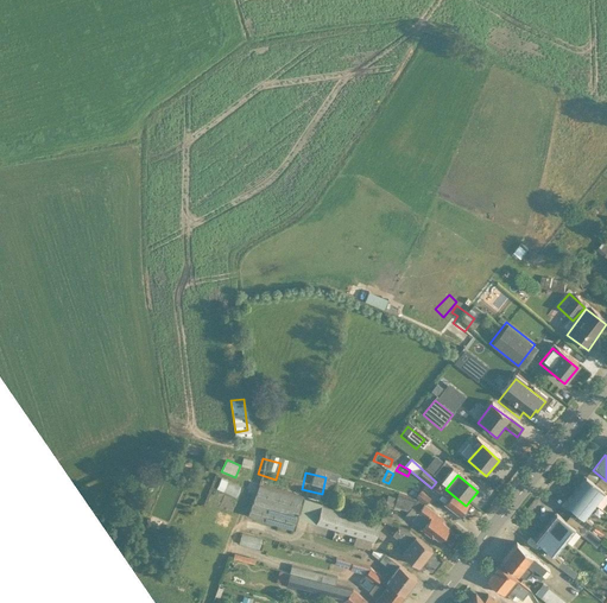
[(585,481),(575,494),(594,508),(604,495),(585,481)]
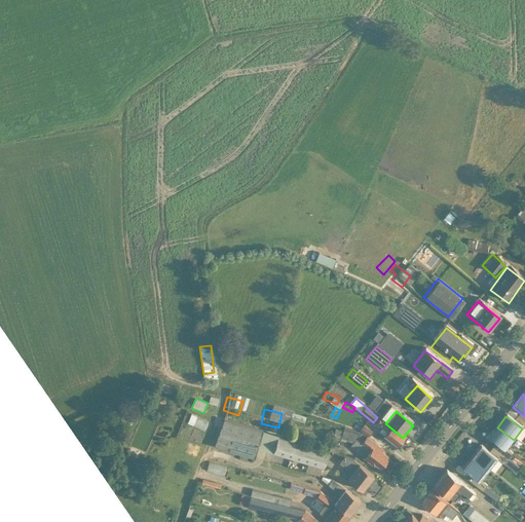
[(180,426),(197,436),(201,426),(184,417),(180,426)]
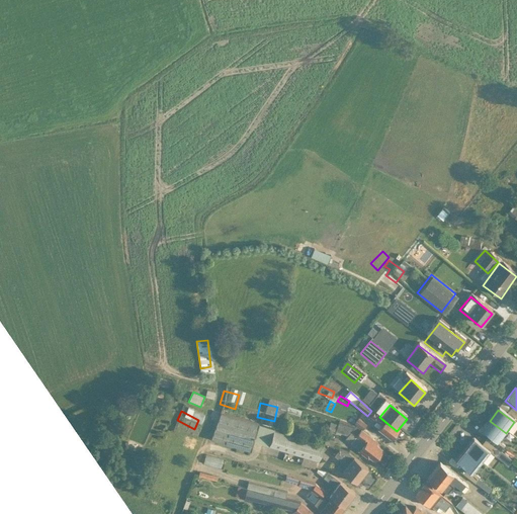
[(221,411),(211,438),(249,451),(258,424),(221,411)]
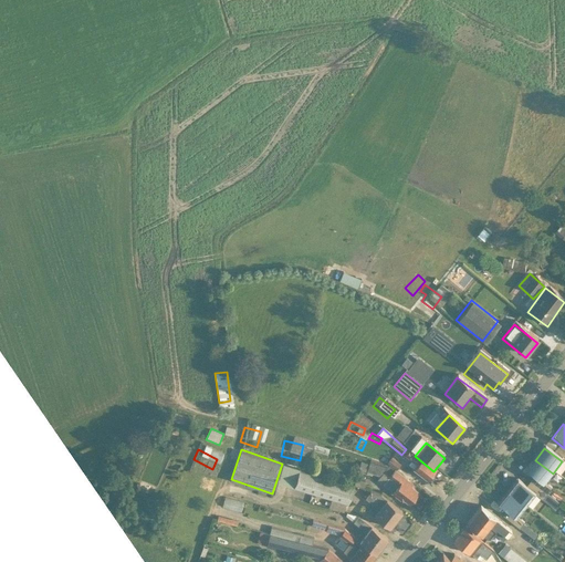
[(321,459),(322,454),(307,450),(306,456),(321,459)]
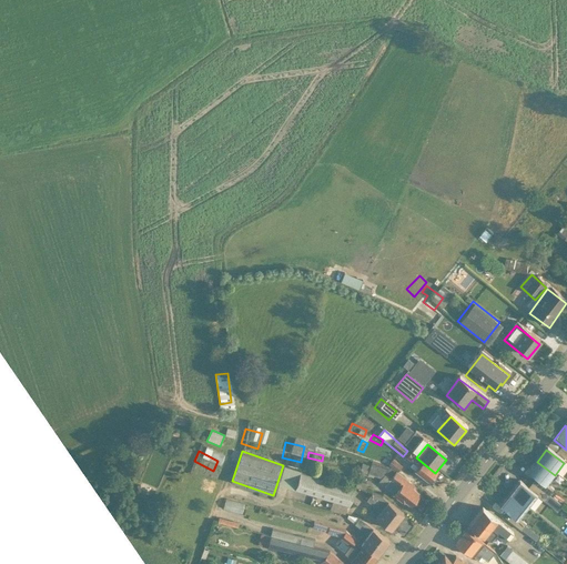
[(428,486),(438,475),(435,473),(416,457),(409,452),(404,459),(417,470),(413,474),(428,486)]
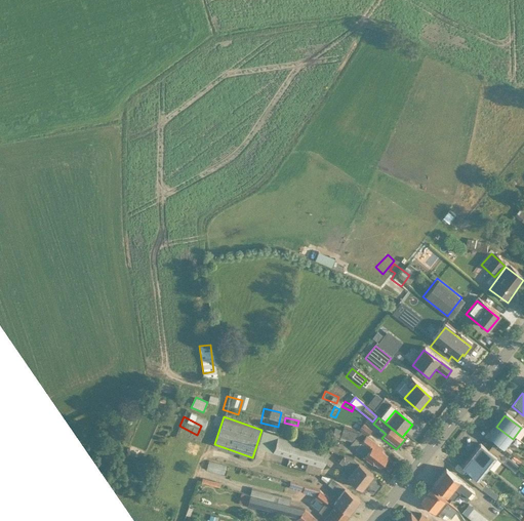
[(487,439),(504,451),(513,439),(496,427),(487,439)]
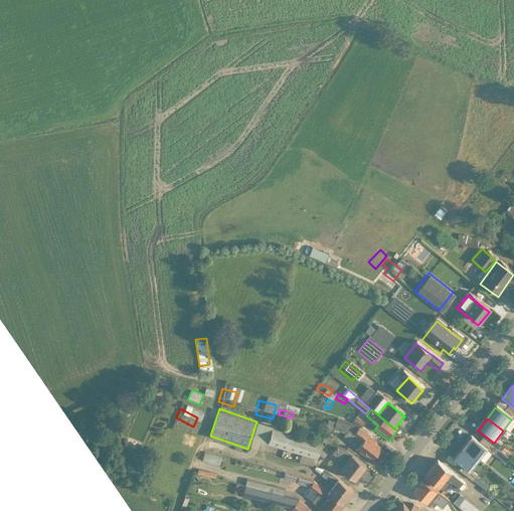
[(370,464),(382,449),(359,430),(346,445),(370,464)]
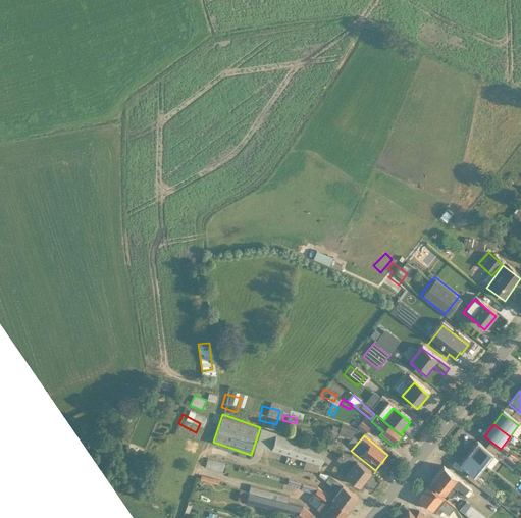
[(299,461),(296,471),(313,476),(312,480),(320,482),(326,456),(269,441),(266,453),(299,461)]
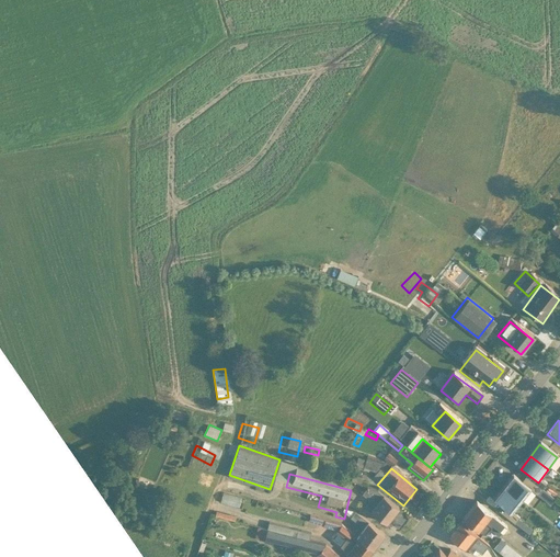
[(513,478),(504,489),(521,501),(529,490),(513,478)]
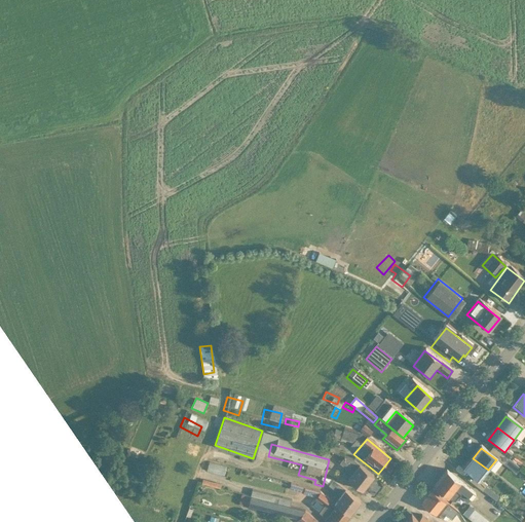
[(462,472),(477,483),(488,470),(473,458),(462,472)]
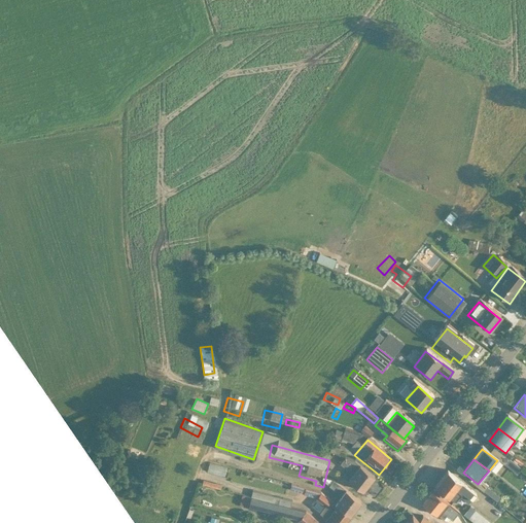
[(344,463),(335,462),(334,469),(343,472),(344,463)]
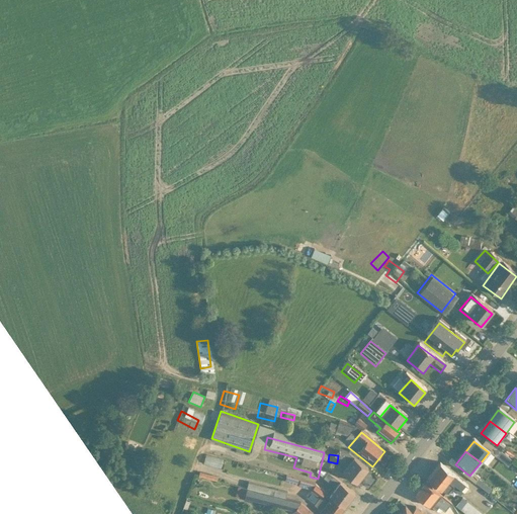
[(206,456),(203,465),(221,470),(224,461),(206,456)]
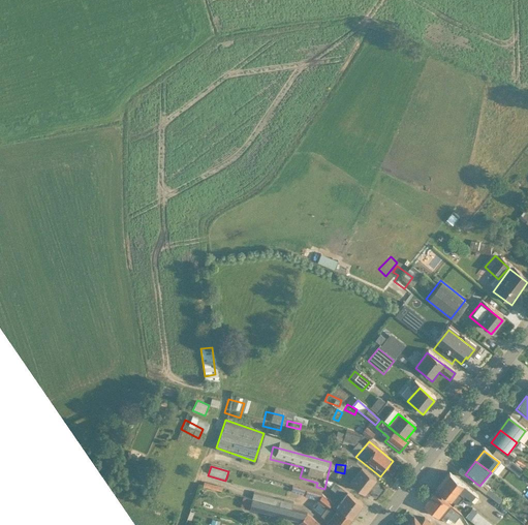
[(364,497),(376,483),(361,470),(348,485),(364,497)]
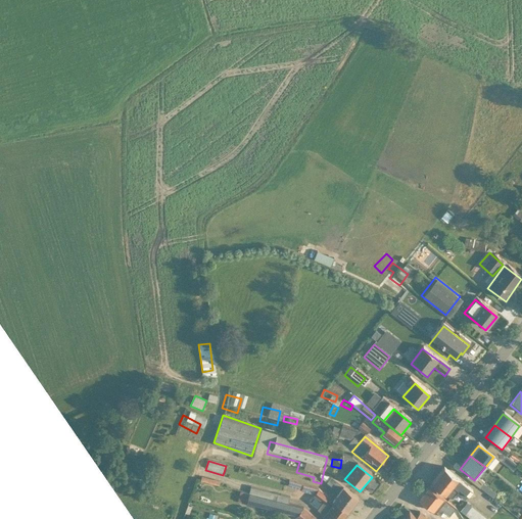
[(430,487),(445,499),(458,482),(443,471),(430,487)]
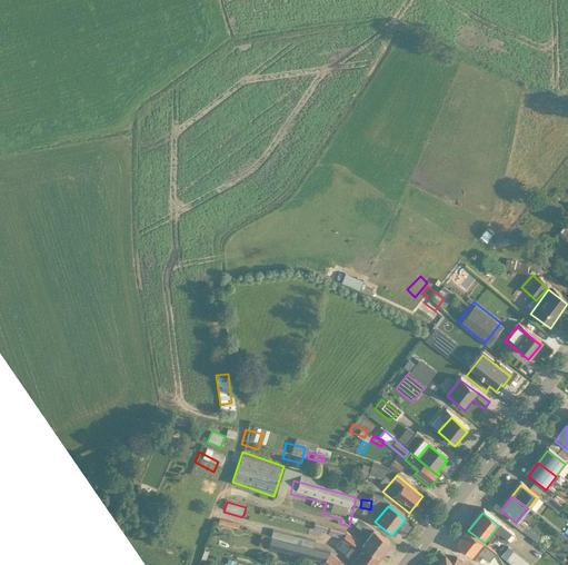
[(306,526),(305,535),(336,541),(337,532),(306,526)]
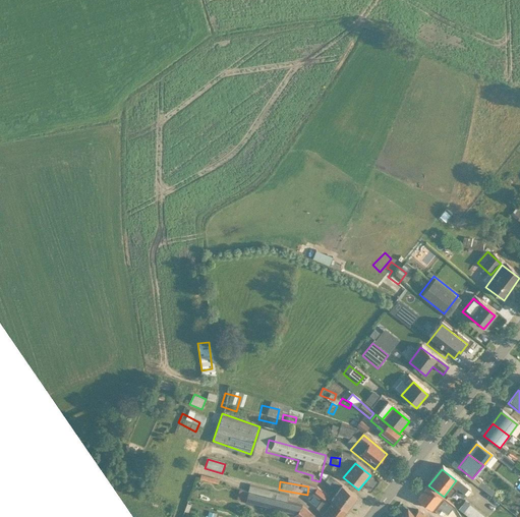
[(431,512),(442,500),(426,487),(415,499),(431,512)]
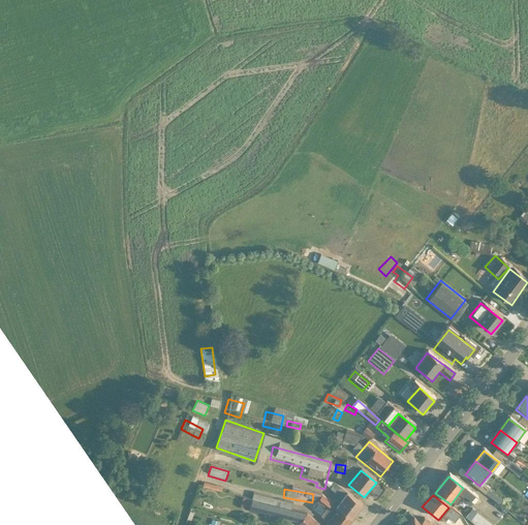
[(301,515),(284,511),(285,504),(246,496),(243,513),(293,523),(294,518),(300,519),(301,515)]
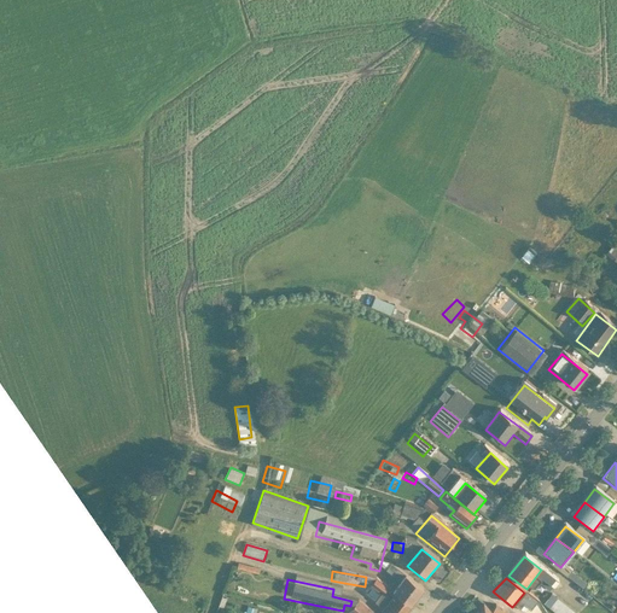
[(412,608),(421,594),(402,579),(391,594),(412,608)]
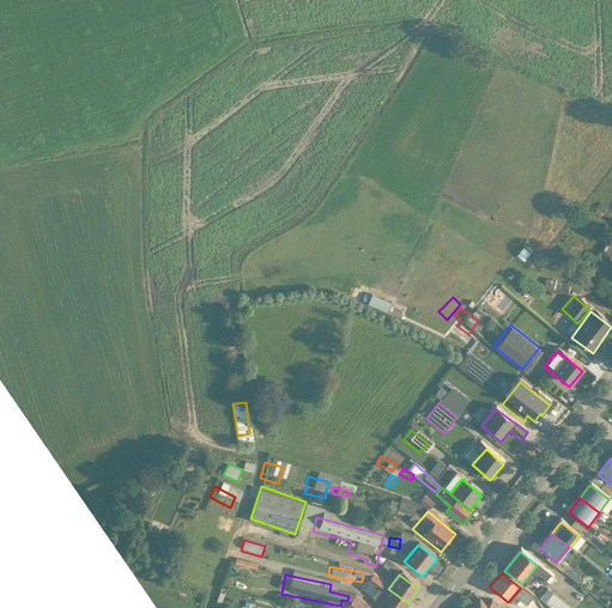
[(271,590),(282,591),(282,581),(272,579),(271,590)]
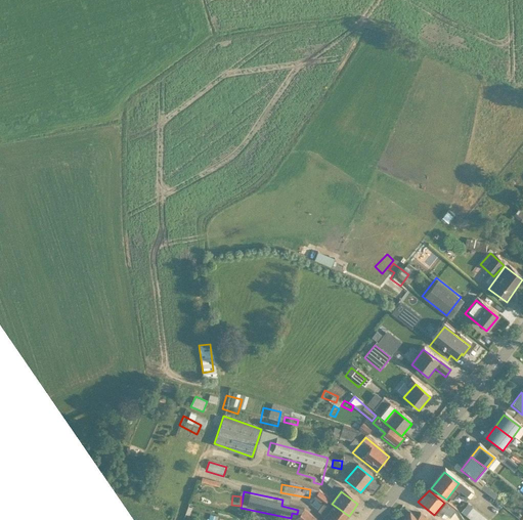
[(346,519),(349,516),(332,504),(320,519),(346,519)]
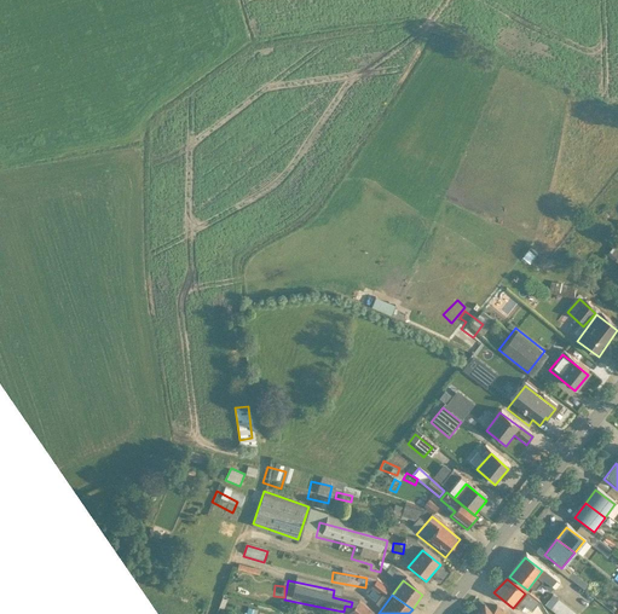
[(537,607),(544,613),(564,613),(546,597),(537,607)]
